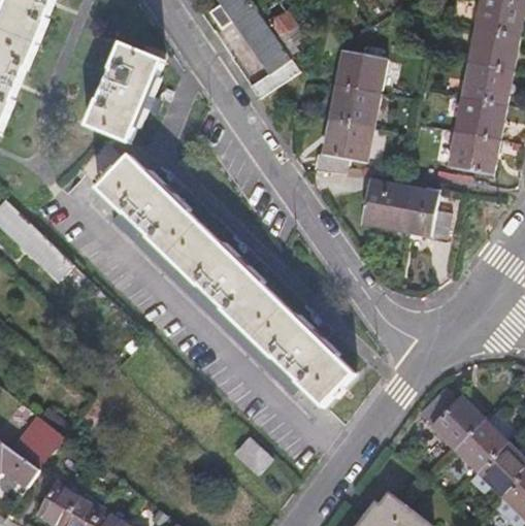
[(6,0),(0,18),(0,136),(1,137),(55,0),(6,0)]
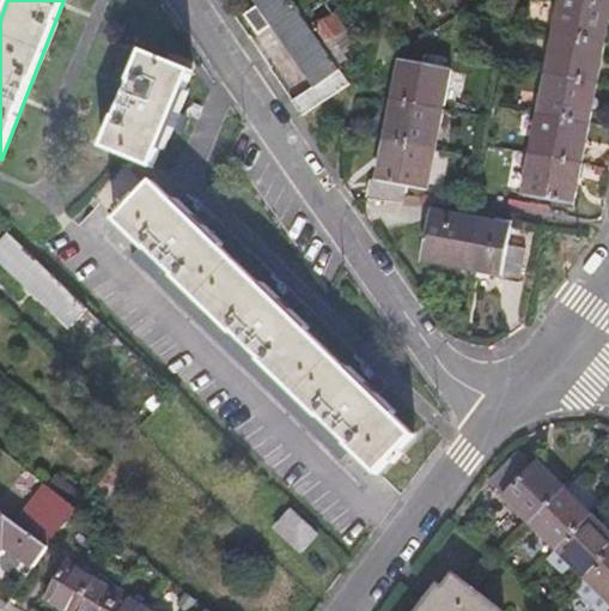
[(243,0),(233,7),(251,32),(266,22),(312,86),(291,101),(299,113),(348,84),(318,41),(310,30),(287,0),(243,0)]
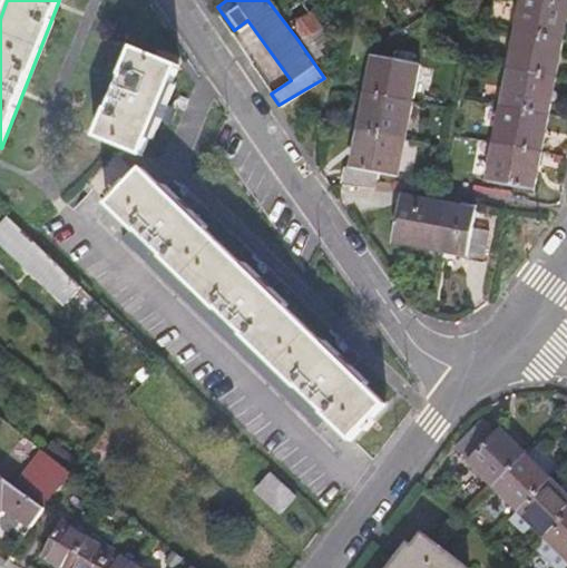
[(289,28),(296,38),(309,30),(301,19),(309,13),(299,0),(274,0),(292,25),(289,28)]
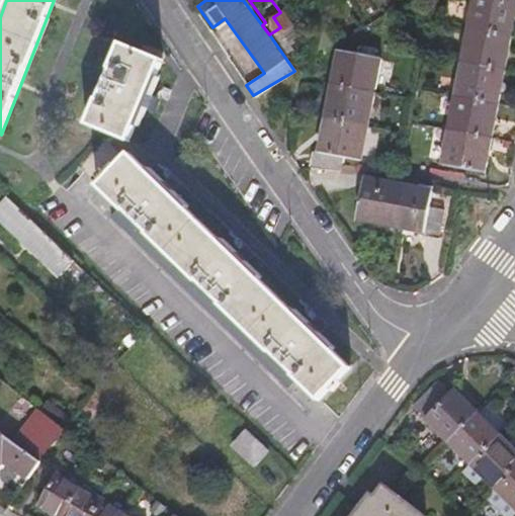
[(514,1),(508,0),(474,0),(469,28),(510,35),(513,20),(514,7),(514,1)]
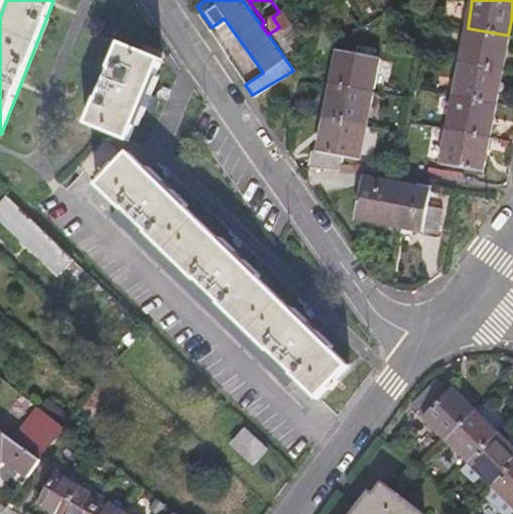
[(468,28),(461,60),(502,69),(505,52),(508,35),(468,28)]
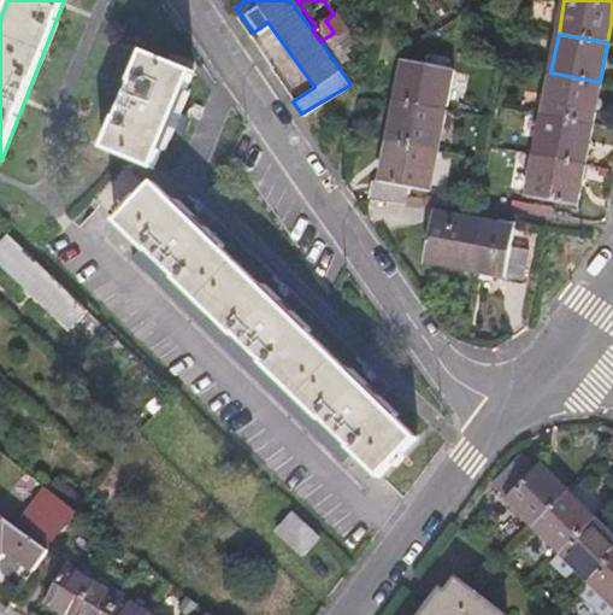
[(142,51),(102,145),(152,167),(169,127),(174,128),(180,115),(175,112),(192,71),(142,51)]
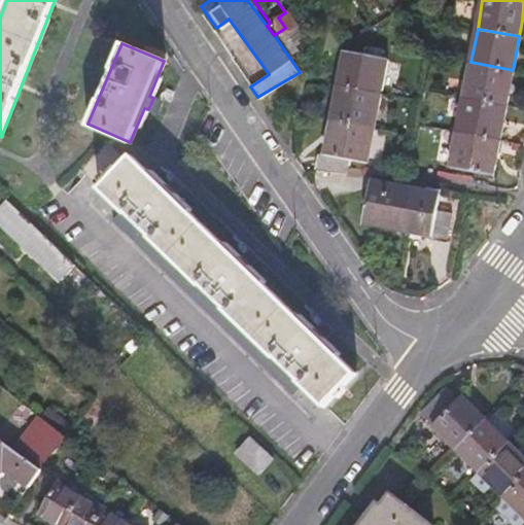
[(338,85),(380,94),(387,59),(345,50),(338,85)]
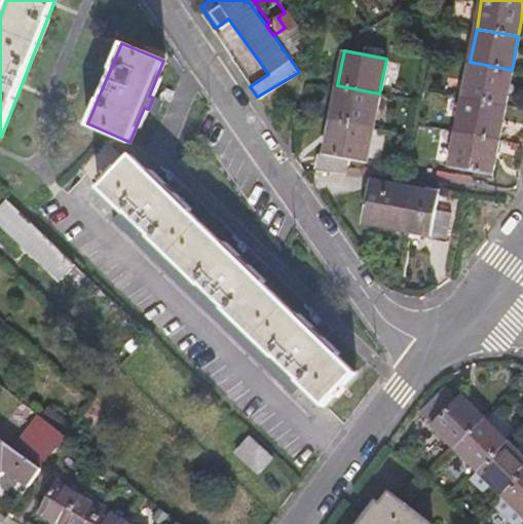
[(463,97),(506,105),(509,87),(512,70),(470,62),(463,97)]
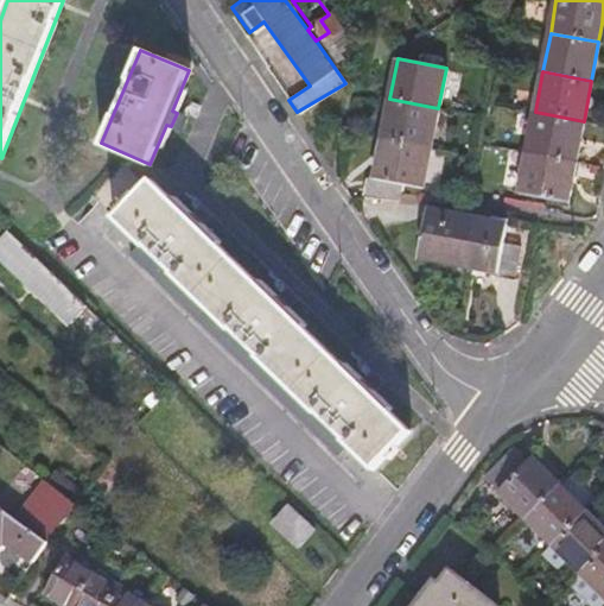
[(389,99),(382,139),(431,147),(438,108),(389,99)]
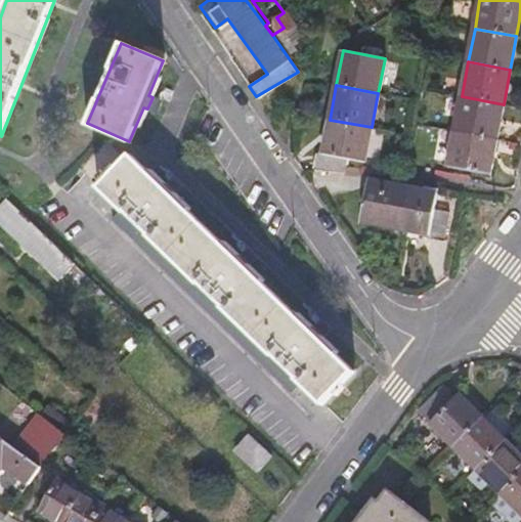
[(462,96),(456,131),(497,139),(501,121),(504,104),(462,96)]
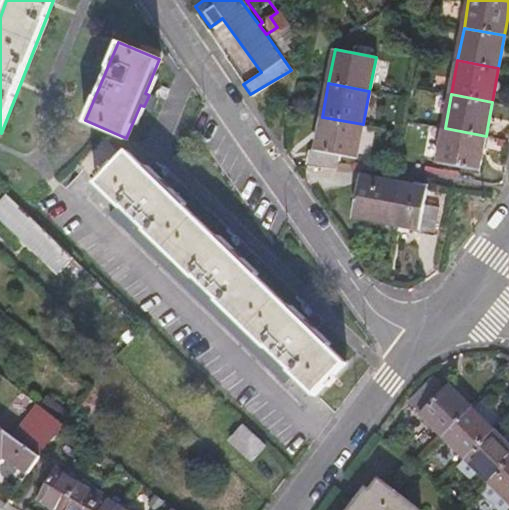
[(357,158),(363,124),(322,117),(316,149),(311,148),(308,166),(337,171),(341,155),(357,158)]
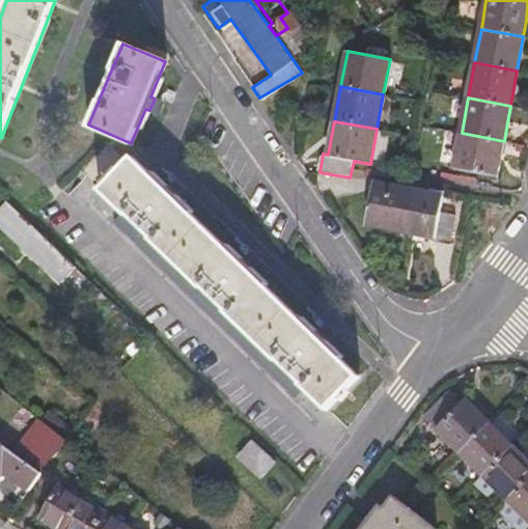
[(501,159),(504,141),(462,133),(455,168),(498,175),(501,159)]
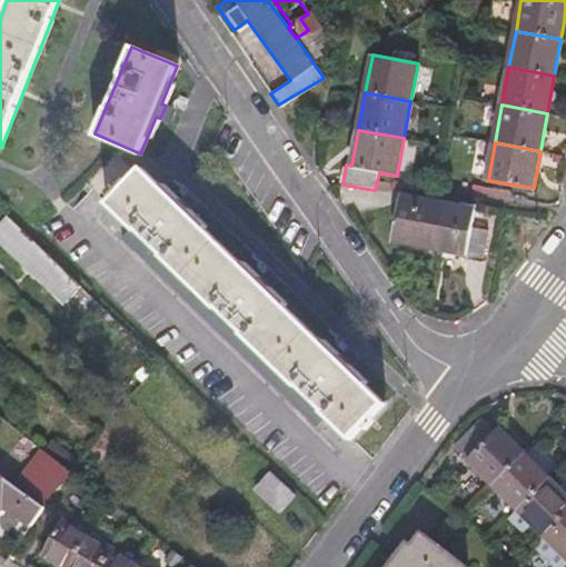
[(353,440),(387,405),(350,370),(354,366),(341,355),(339,358),(269,292),(272,288),(261,277),(259,281),(188,216),(192,211),(181,200),(178,204),(141,169),(136,175),(113,153),(85,183),(131,228),(120,239),(319,427),(328,417),(353,440)]
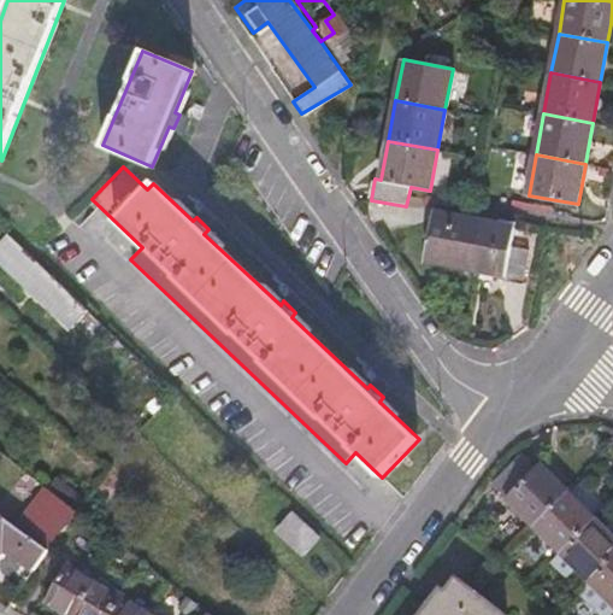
[(411,208),(425,210),(428,197),(413,194),(411,208)]
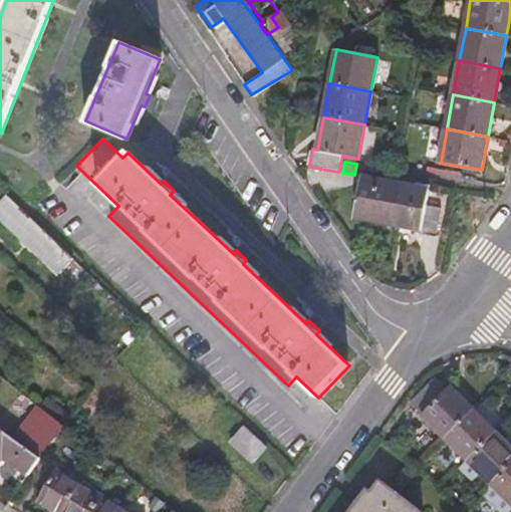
[(395,226),(402,181),(394,179),(358,173),(350,217),(395,226)]
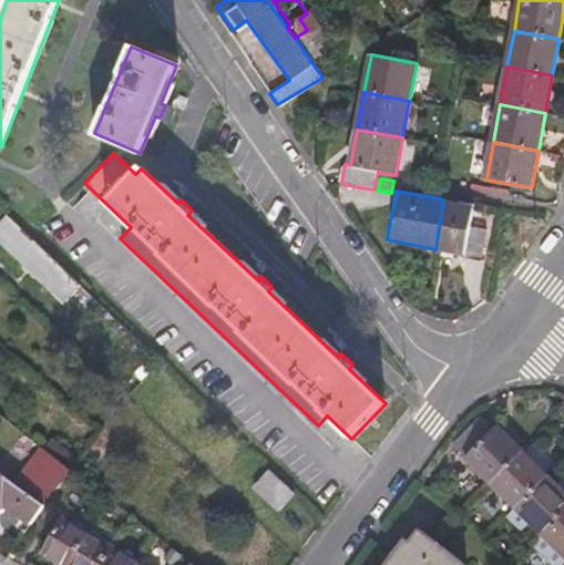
[(451,201),(443,199),(436,249),(463,253),(463,256),(481,258),(484,228),(468,226),(471,202),(455,199),(455,202),(451,201)]
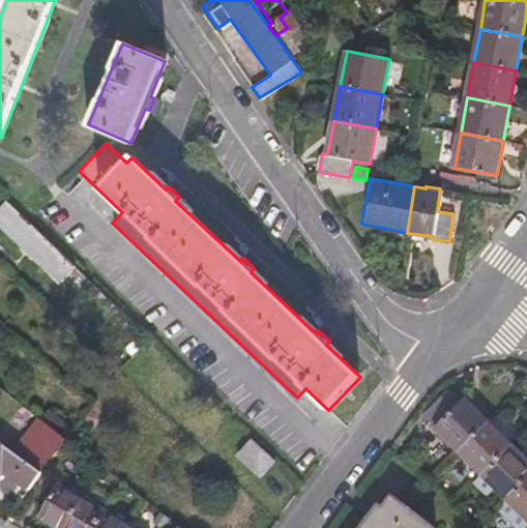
[(64,257),(7,202),(0,209),(0,225),(49,272),(64,257)]
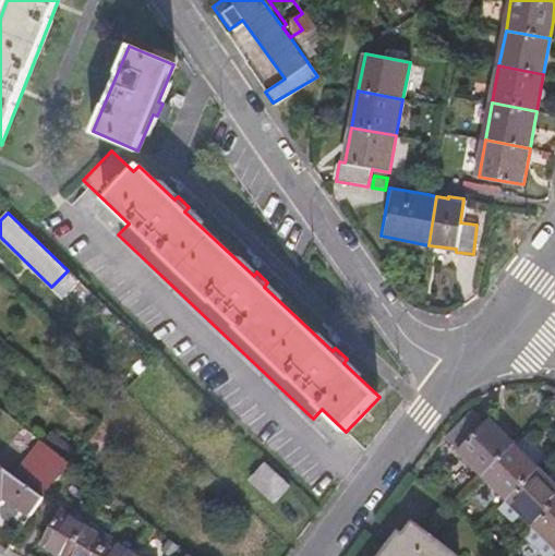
[(483,474),(515,443),(490,419),(487,421),(475,409),(447,437),(483,474)]
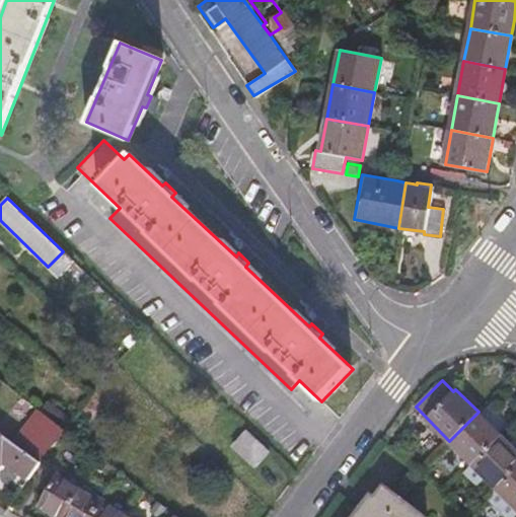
[(0,463),(2,461),(26,478),(71,419),(46,399),(39,410),(40,411),(15,444),(0,432),(0,463)]
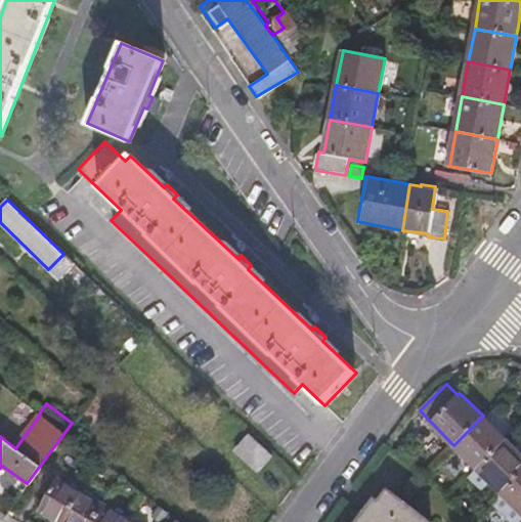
[(453,445),(478,469),(507,440),(483,416),(453,445)]
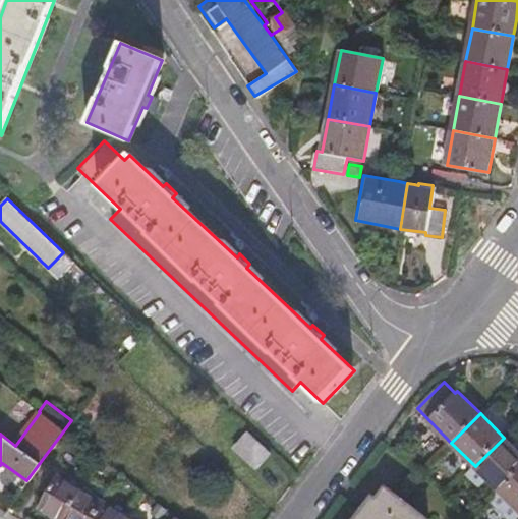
[(269,452),(245,430),(231,446),(254,467),(269,452)]
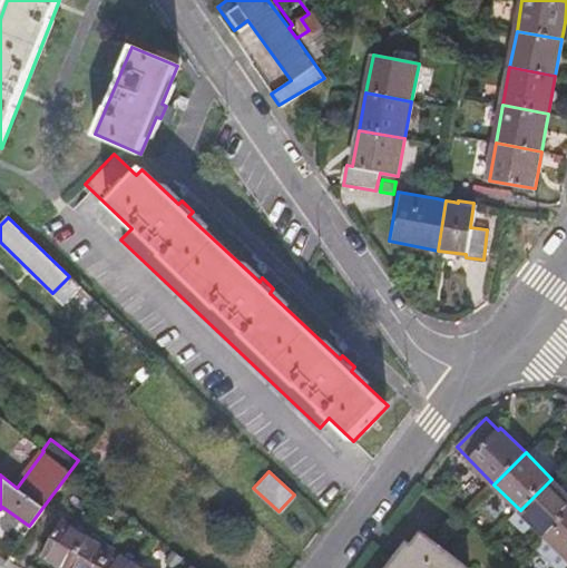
[(520,510),(547,537),(566,516),(566,493),(551,479),(520,510)]
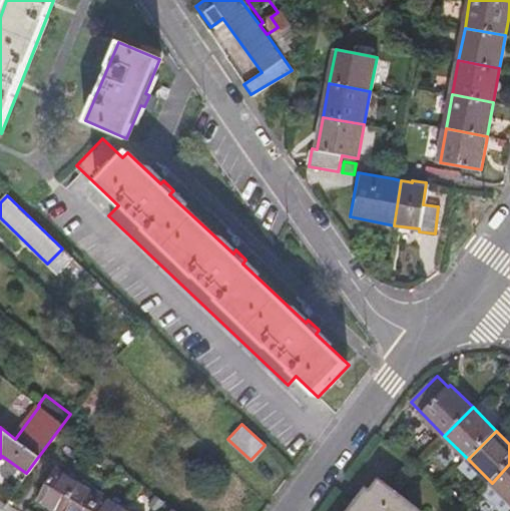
[(509,500),(509,464),(492,483),(509,500)]
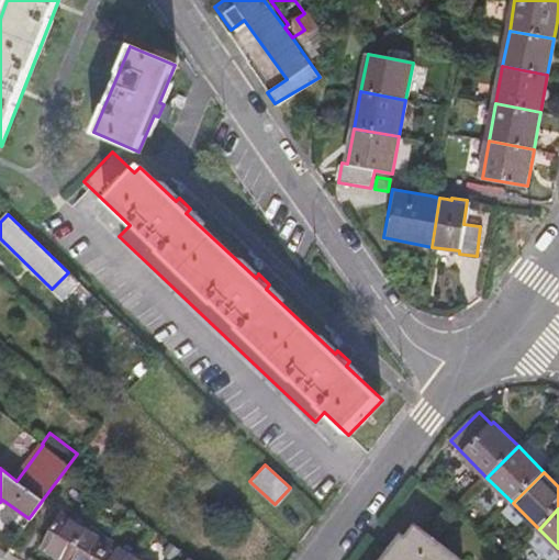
[(141,559),(59,512),(40,546),(64,559),(141,559)]
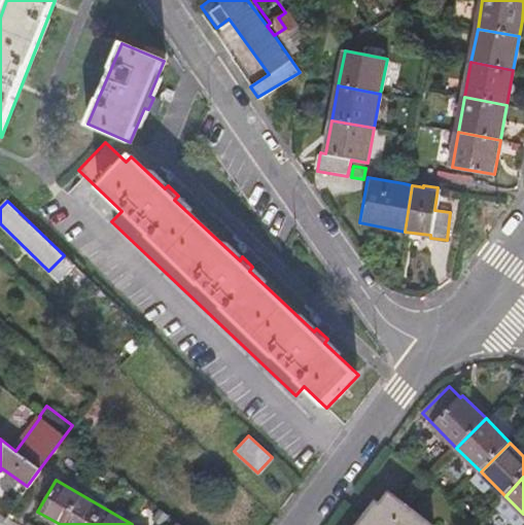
[(431,524),(388,492),(379,504),(367,521),(362,518),(357,524),(356,524),(431,524)]
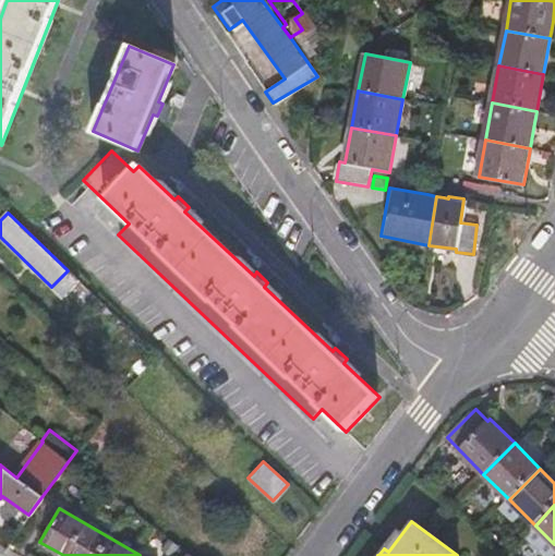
[(388,552),(401,534),(397,531),(384,548),(388,552)]
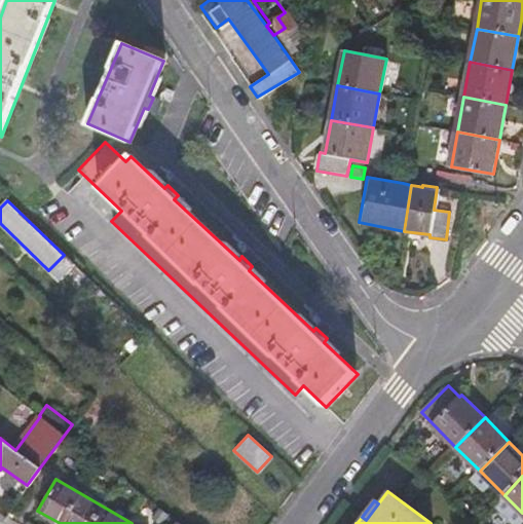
[(158,508),(152,516),(160,522),(166,514),(158,508)]
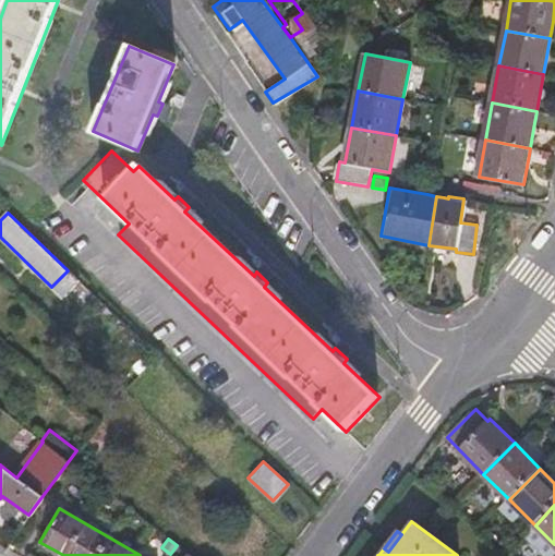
All buildings are outlined.
